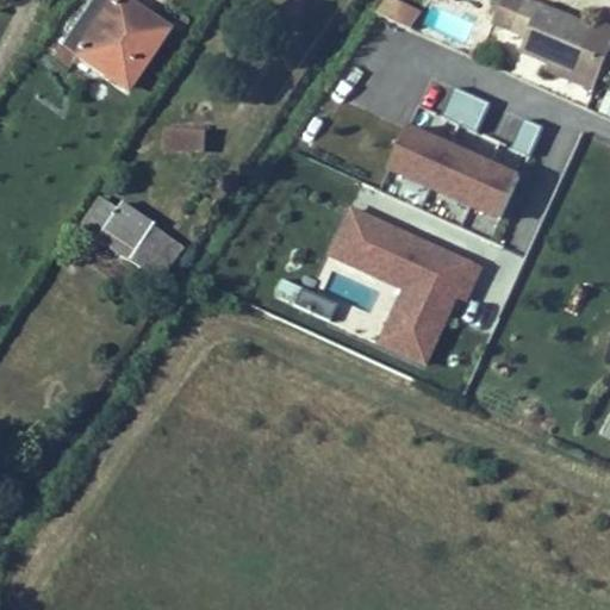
[(186,27),(147,0),(103,0),(69,47),(89,61),(95,54),(143,87),(186,27)]
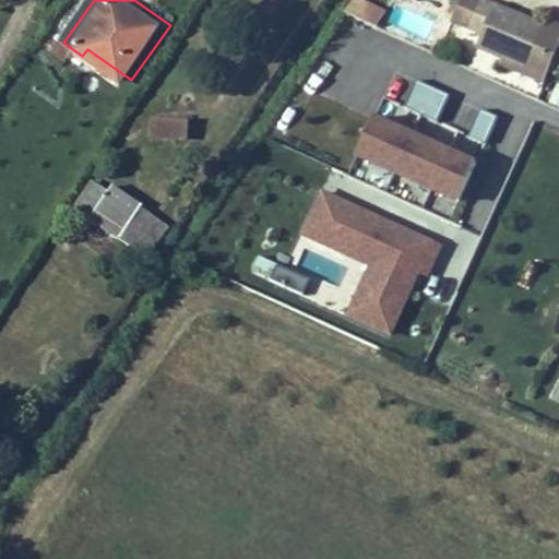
[(348,0),(345,6),(363,14),(371,0),(370,0),(348,0)]
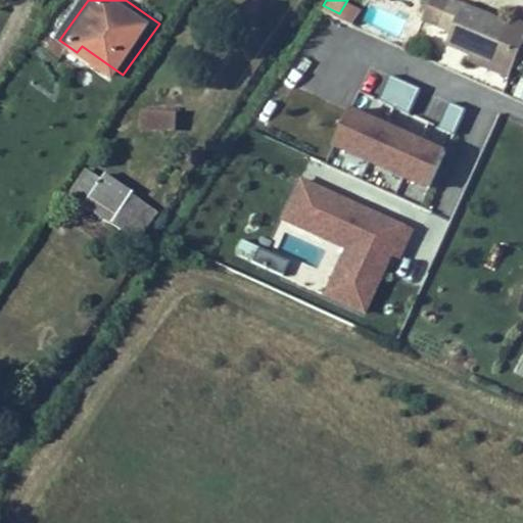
[(516,64),(522,48),(522,20),(511,15),(475,0),(448,0),(442,14),(460,24),(454,37),(475,46),(516,64)]
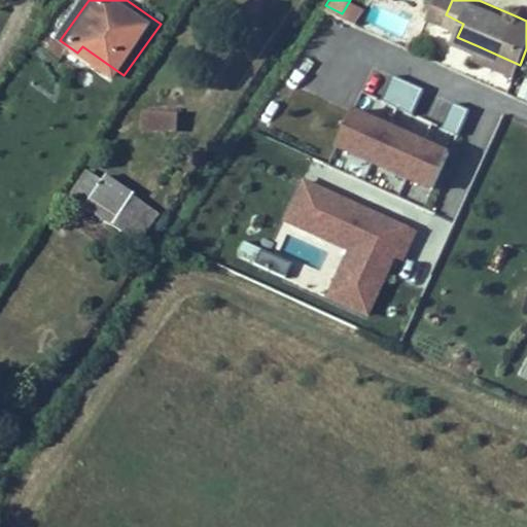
[(526,13),(517,9),(515,15),(526,21),(526,13)]
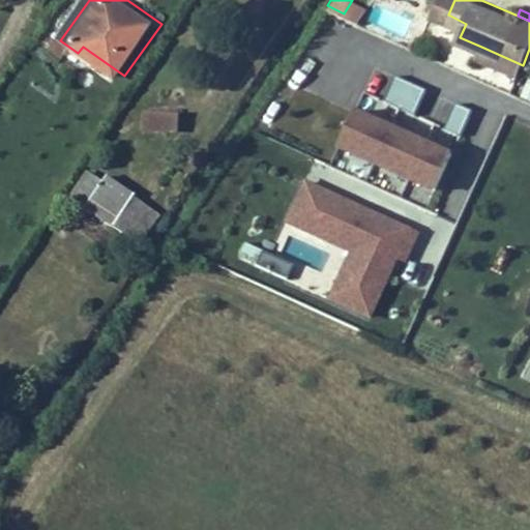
[(520,74),(523,65),(481,47),(477,56),(520,74)]
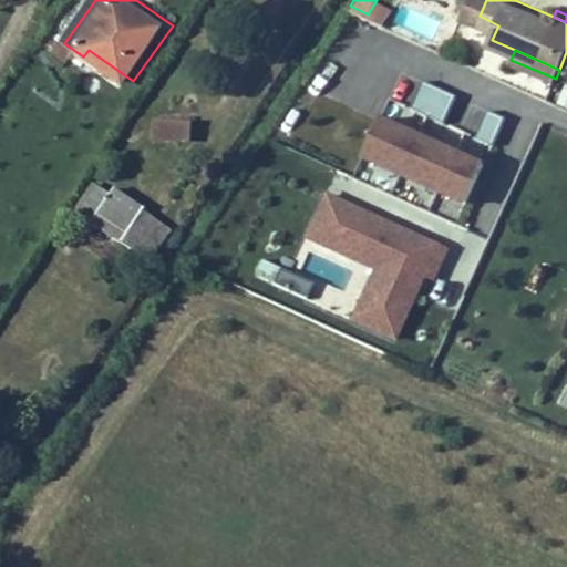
[(412,106),(444,121),(456,95),(423,81),(412,106)]
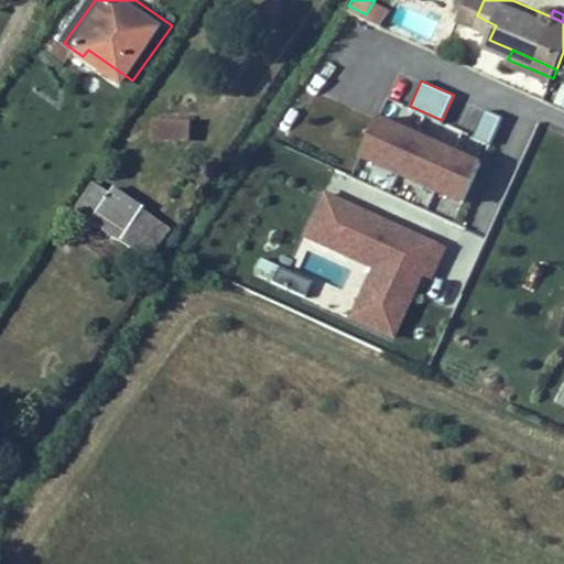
[(358,161),(465,206),(485,161),(378,116),(358,161)]
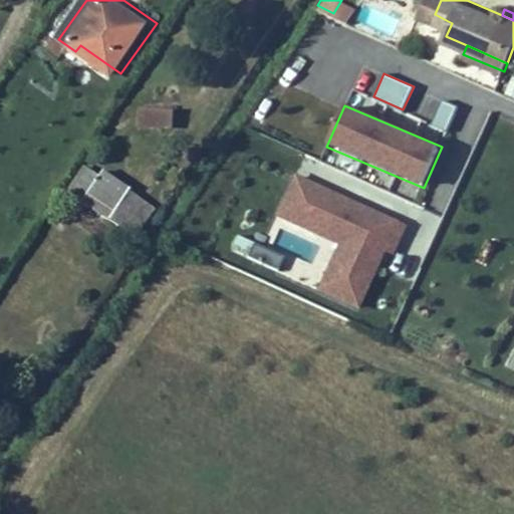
[(137,110),(137,126),(159,126),(159,109),(137,110)]
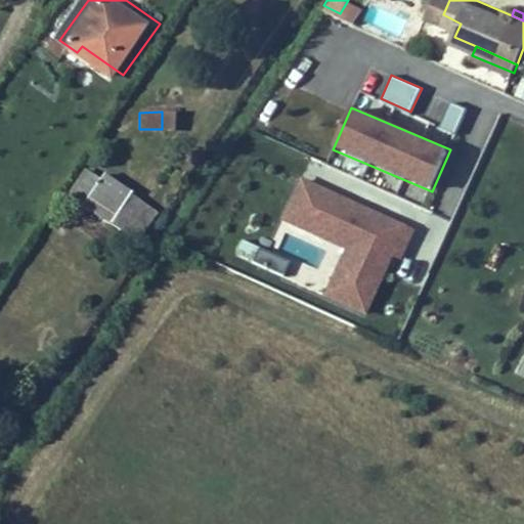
[(74,189),(113,216),(133,185),(106,168),(103,172),(91,164),(74,189)]
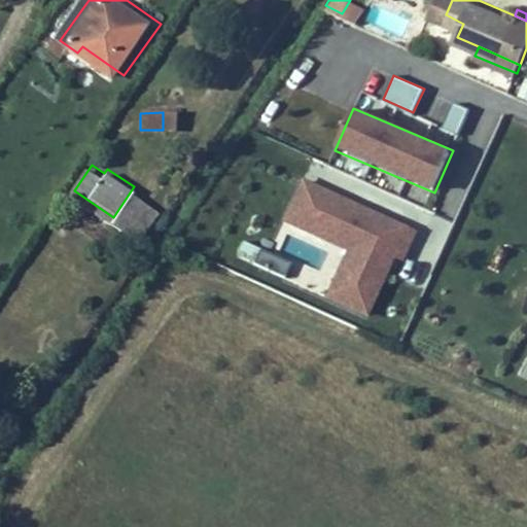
[(403,260),(417,230),(300,179),(280,222),(344,250),(323,299),(369,318),(395,256),(403,260)]
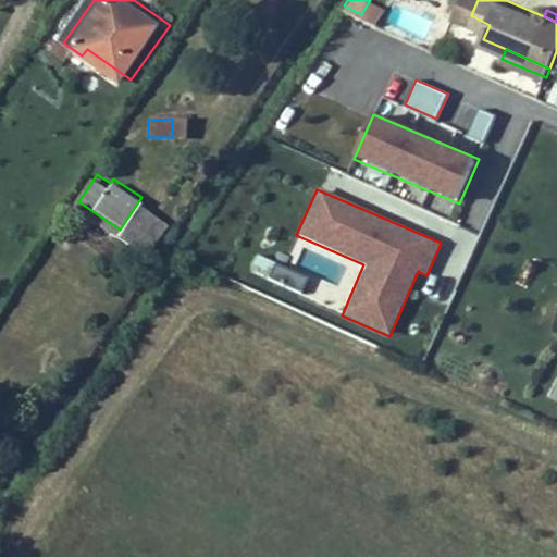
[(157,207),(141,197),(120,230),(134,238),(157,207)]
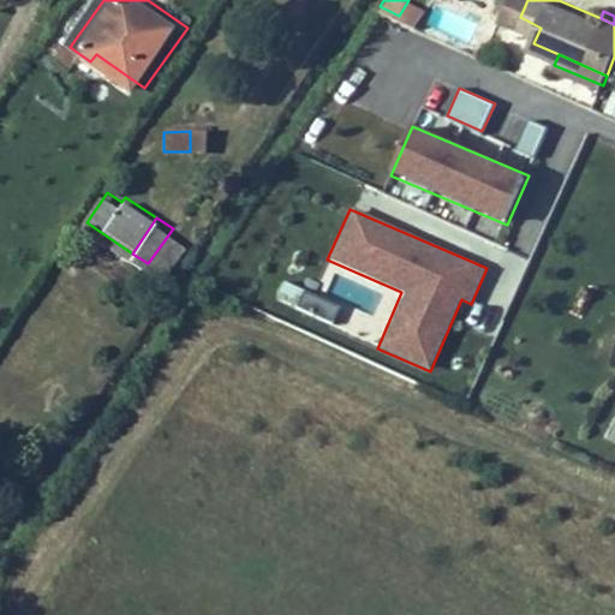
[(280,288),(276,303),(333,317),(336,304),(280,288)]
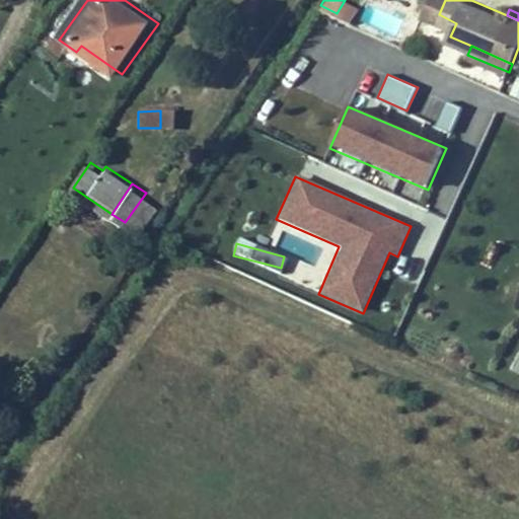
All buildings are outlined.
